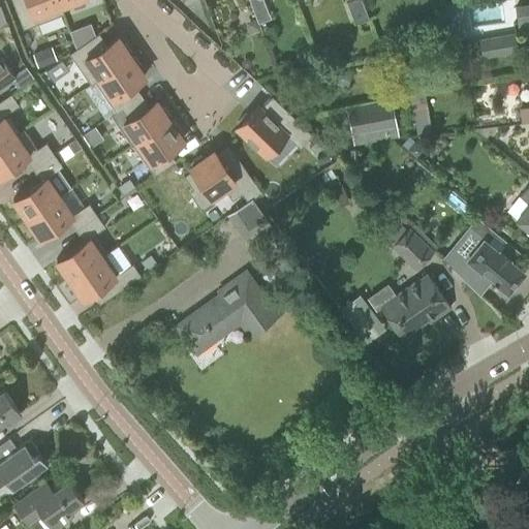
[(59,5),(57,0),(11,0),(23,28),(40,21),(63,12),(60,4),(59,5)]
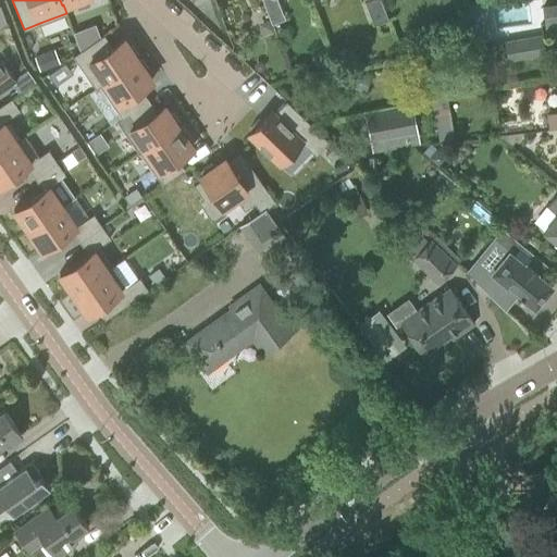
[(261,0),(272,25),(285,20),(276,0),(261,0)]
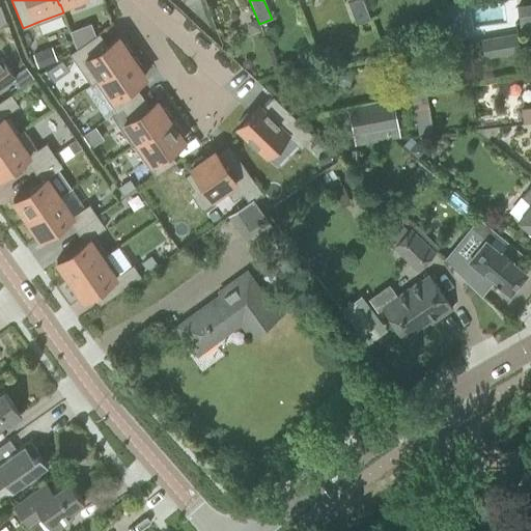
[(369,18),(362,0),(351,0),(347,1),(356,23),(369,18)]
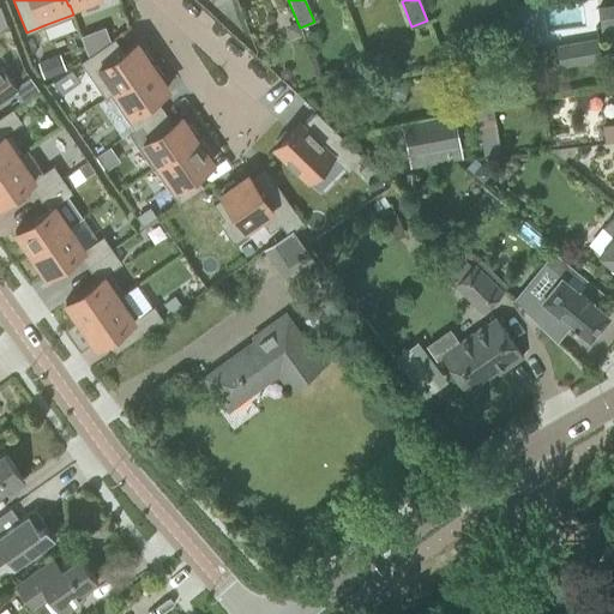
[(613,5),(597,8),(600,26),(613,24),(613,5)]
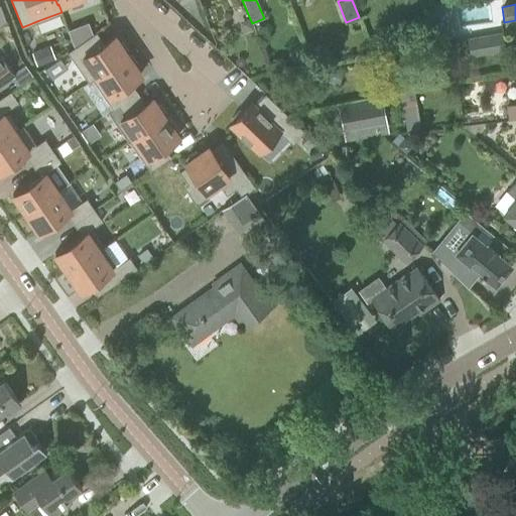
[(92,79),(129,52),(122,41),(120,43),(114,34),(103,41),(96,31),(68,51),(79,69),(88,82),(92,79)]
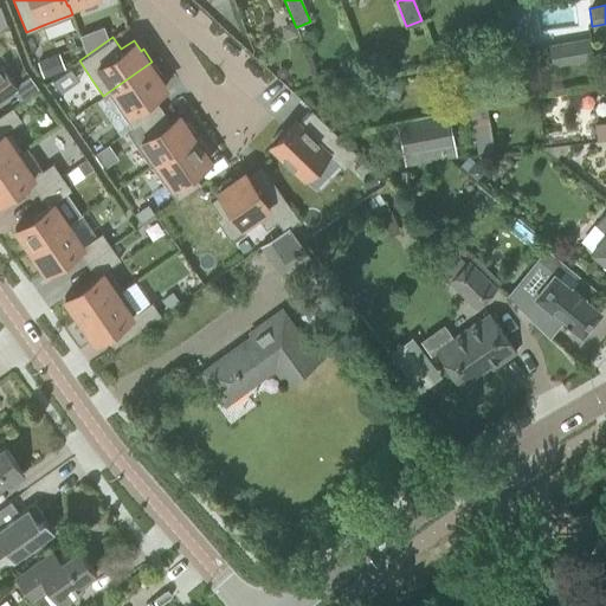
[(593,56),(590,38),(548,46),(552,64),(593,56)]
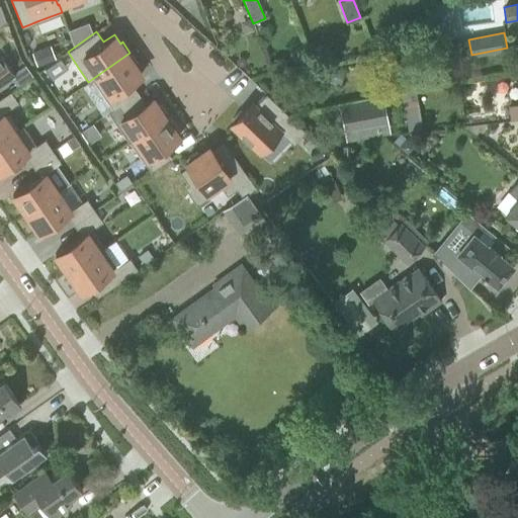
[(37,50),(31,52),(36,66),(42,63),(37,50)]
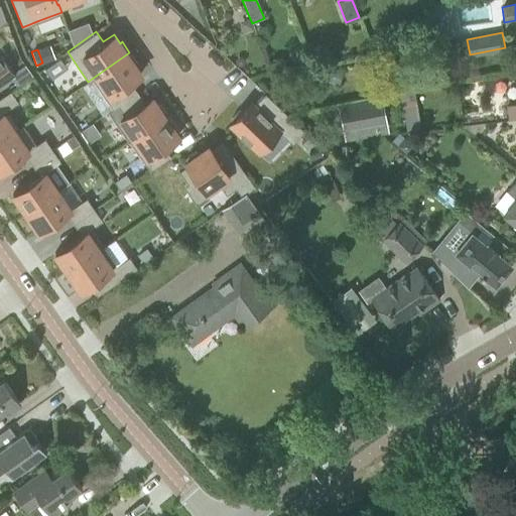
[(137,92),(130,82),(141,74),(135,65),(137,63),(129,52),(92,79),(102,94),(113,109),(113,108),(137,92)]
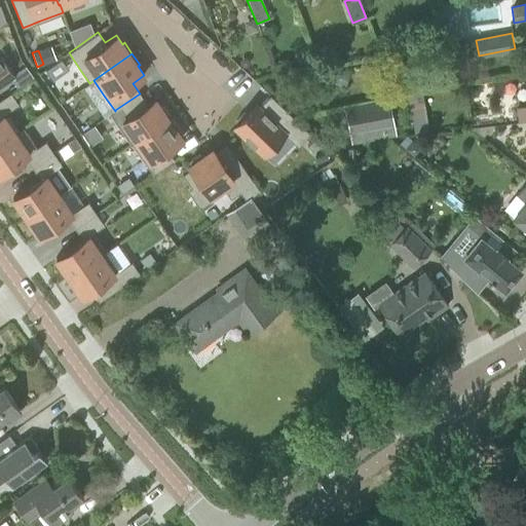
[(0,84),(10,77),(17,87),(33,76),(25,66),(13,73),(1,57),(0,57),(0,84)]
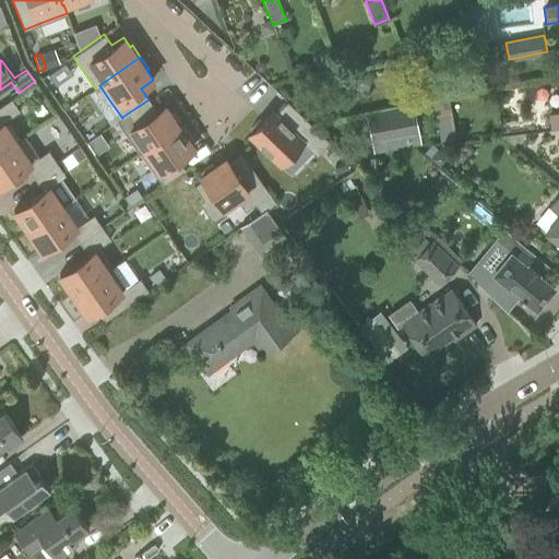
[(10,132),(2,122),(20,110),(11,98),(0,105),(0,153),(16,142),(15,141),(10,132)]
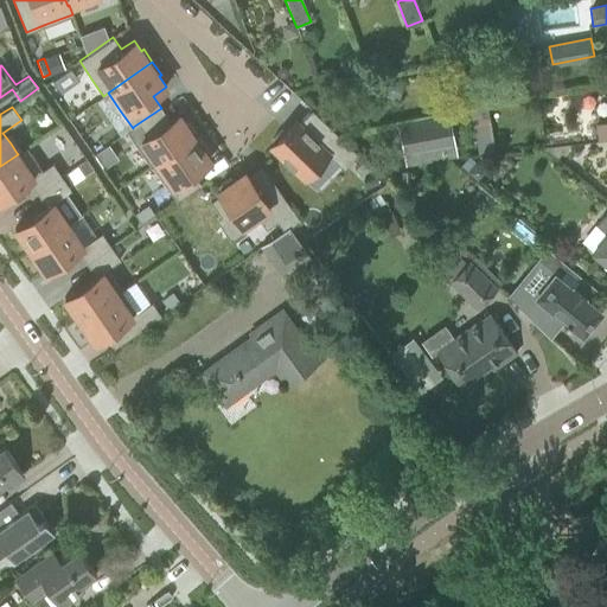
[(133,128),(127,132),(151,165),(152,165),(157,161),(157,163),(197,135),(187,122),(185,125),(178,114),(170,120),(161,108),(133,127),(133,128)]
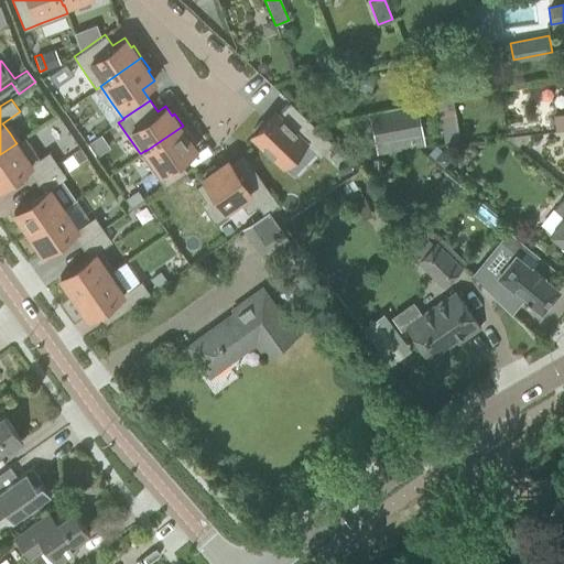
[(299,109),(290,101),(277,115),(273,111),(263,121),(261,120),(252,129),(255,131),(251,134),(283,165),(292,155),(304,142),(320,156),(333,142),(299,109)]
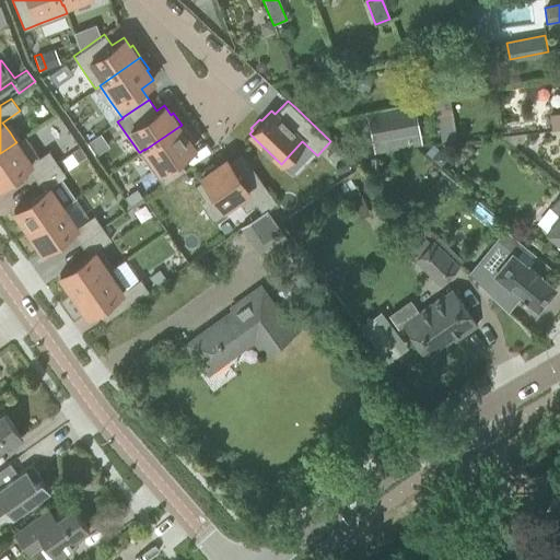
[(413,104),(366,114),(372,141),(399,136),(419,131),(413,104)]
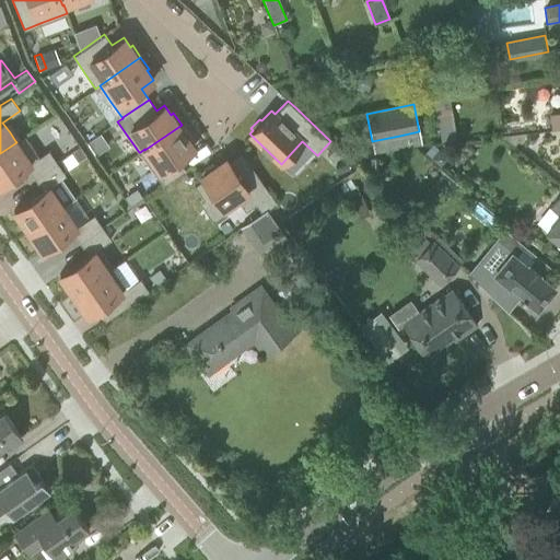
[(177,159),(194,148),(187,138),(189,136),(182,125),(144,150),(144,149),(140,152),(155,174),(163,185),(185,170),(177,159)]
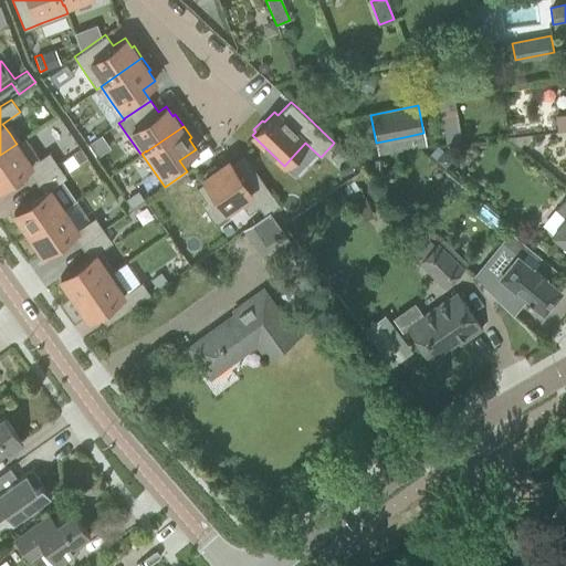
[(58,164),(49,152),(39,158),(30,146),(25,138),(24,137),(16,143),(17,144),(0,155),(0,185),(27,167),(34,179),(58,164)]
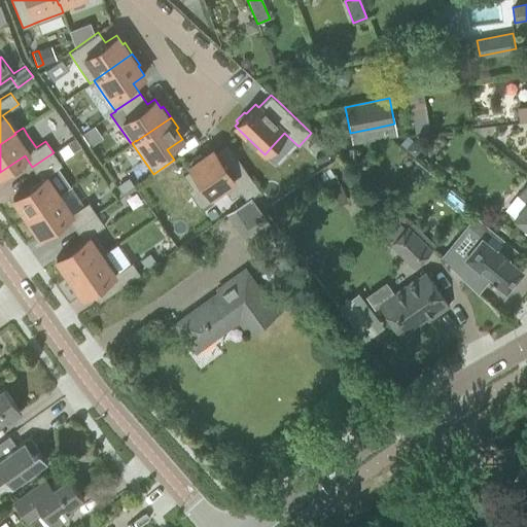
[(67,143),(58,150),(62,156),(64,160),(73,152),(72,151),(67,143)]
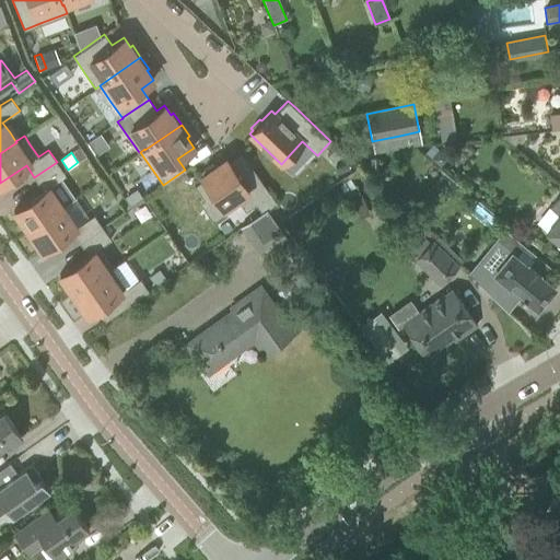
[(276,202),(252,167),(238,176),(229,162),(225,158),(214,166),(212,163),(201,171),(203,173),(200,176),(202,179),(194,185),(203,199),(205,201),(213,195),(225,212),(233,208),(240,202),(245,211),(256,203),(261,212),(266,210),(268,209),(276,202)]
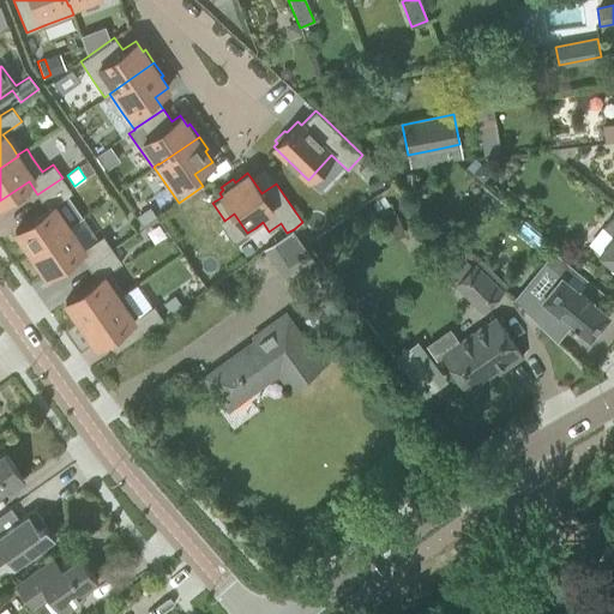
[(61,217),(53,205),(72,192),(62,178),(37,194),(47,209),(16,230),(22,240),(19,242),(28,254),(68,227),(61,217)]
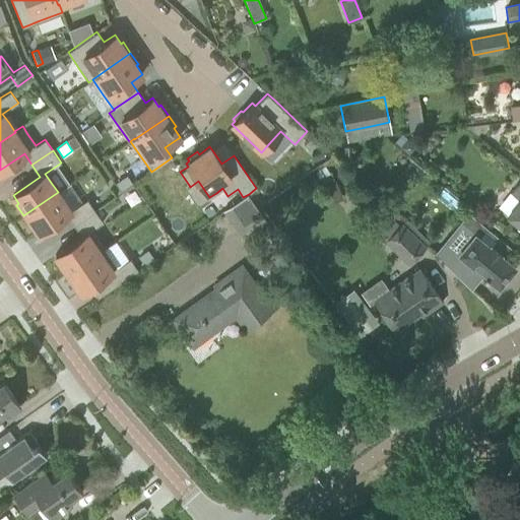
[(519,179),(509,193),(518,199),(506,214),(519,225),(519,179)]
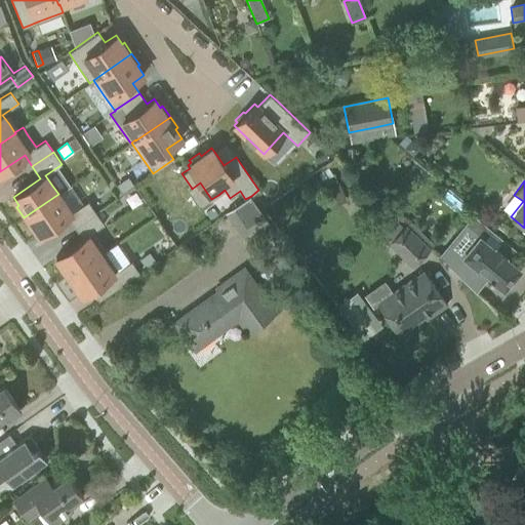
[(39,235),(67,215),(75,227),(95,212),(87,201),(71,212),(65,203),(58,194),(24,217),(31,227),(33,226),(39,235)]
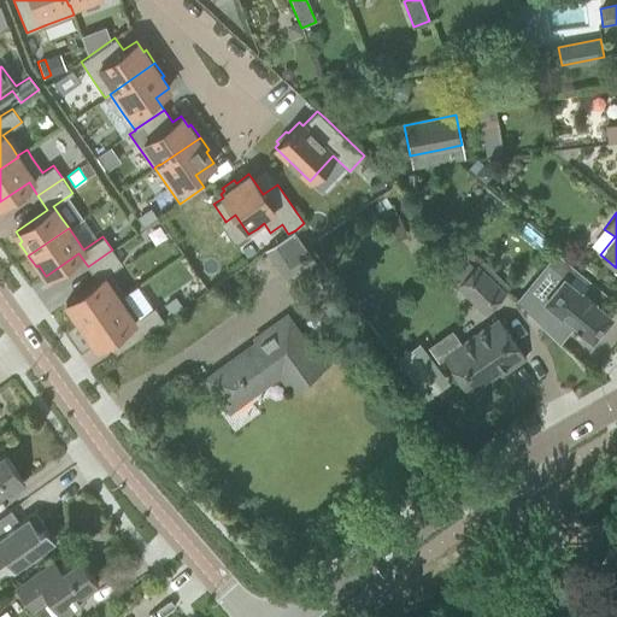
[(312,259),(293,231),(288,234),(266,250),(286,278),(312,259)]
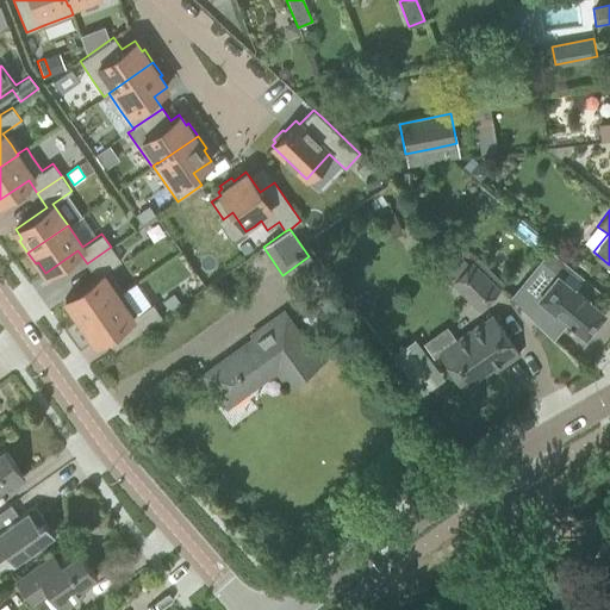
[(499,288),(471,261),(450,242),(430,261),(480,309),(499,288)]
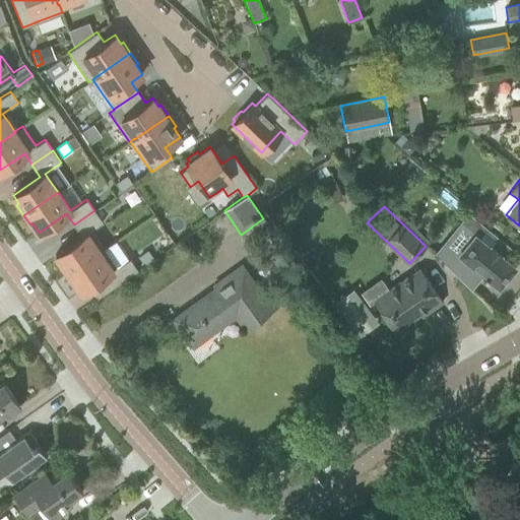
[(98,240),(91,231),(103,222),(94,210),(74,224),(81,236),(55,255),(61,263),(59,265),(66,275),(104,249),(98,240)]
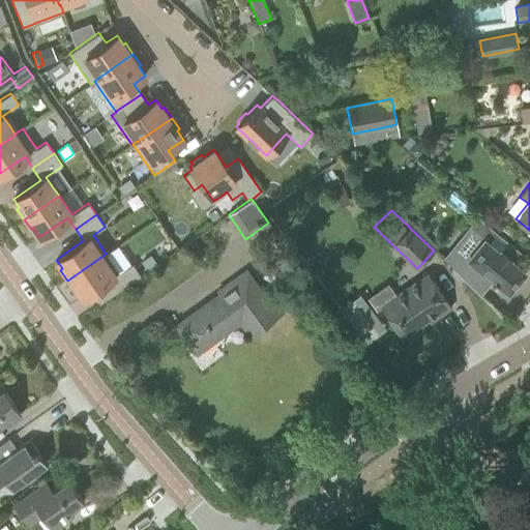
[(481,241),(467,258),(481,269),(492,278),(491,280),(495,283),(496,282),(508,291),(510,288),(514,289),(518,284),(517,281),(525,271),(512,261),(520,253),(502,239),(477,218),(467,230),(481,241)]
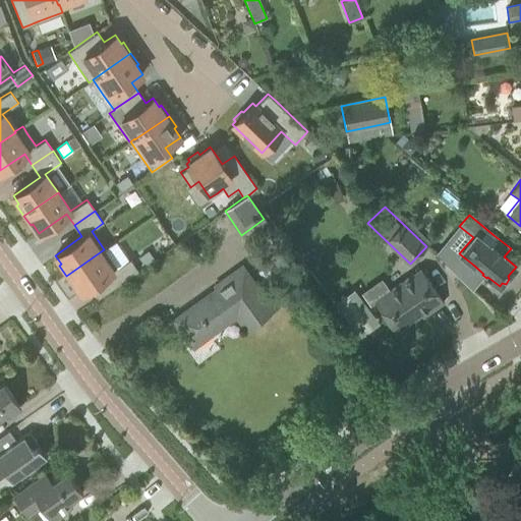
[(90,287),(109,274),(117,285),(137,271),(129,258),(117,268),(112,261),(104,249),(66,276),(72,285),(74,284),(81,293),(90,287)]
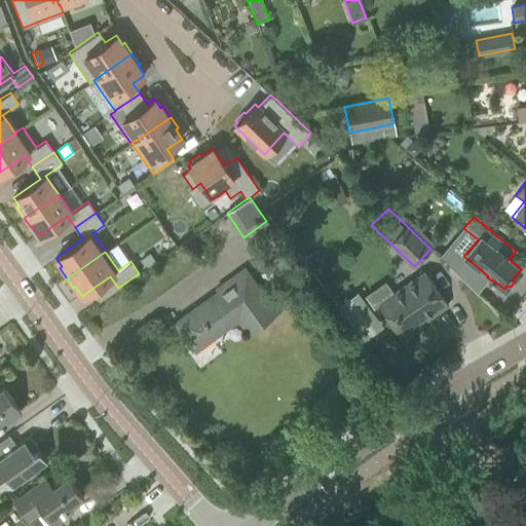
[(274,311),(263,295),(243,269),(218,289),(220,291),(176,323),(195,349),(238,317),(248,331),(274,311)]
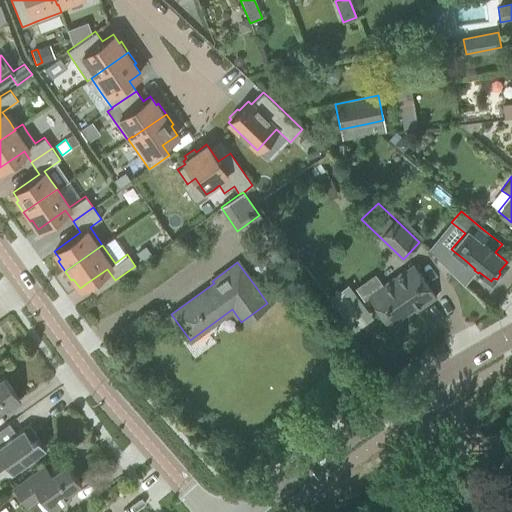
[(436,297),(425,280),(413,262),(366,294),(388,326),(421,303),(424,306),(436,297)]
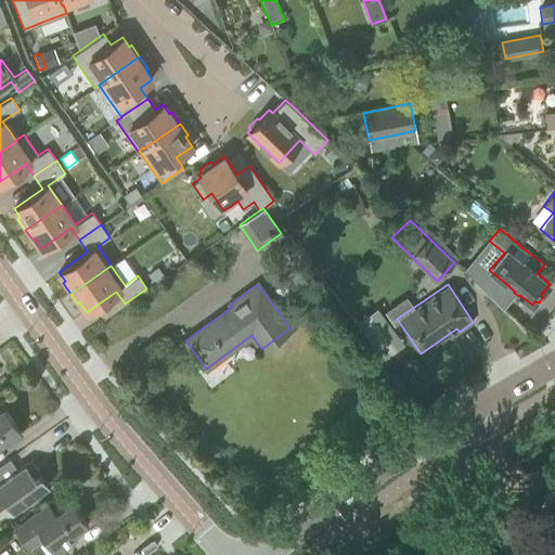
[(0,409),(0,443),(5,441),(8,444),(22,434),(3,408),(0,409)]
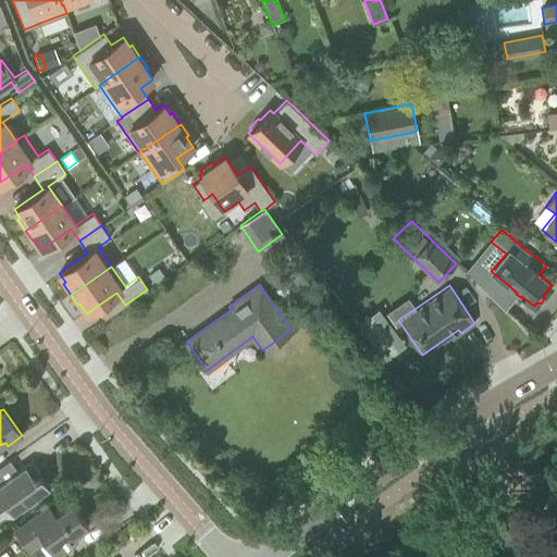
[(9,460),(0,467),(0,504),(3,502),(12,515),(49,489),(36,471),(35,472),(32,468),(34,467),(29,461),(16,471),(9,460)]
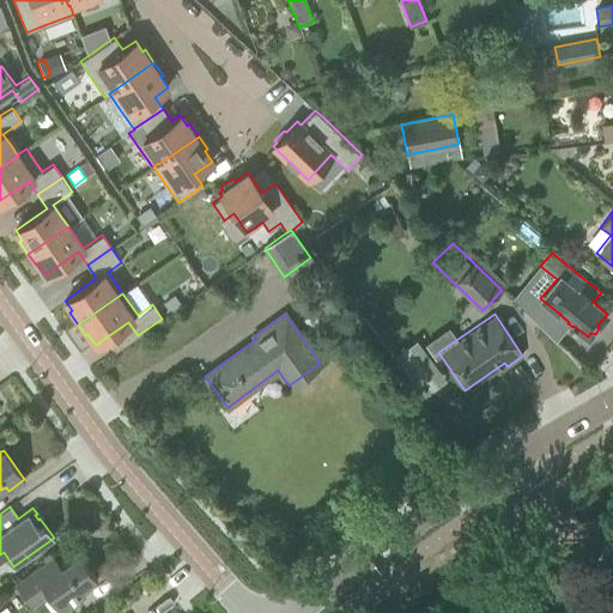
[(53,557),(28,574),(13,584),(29,607),(48,594),(61,612),(85,595),(83,590),(97,581),(79,554),(60,568),(53,557)]
